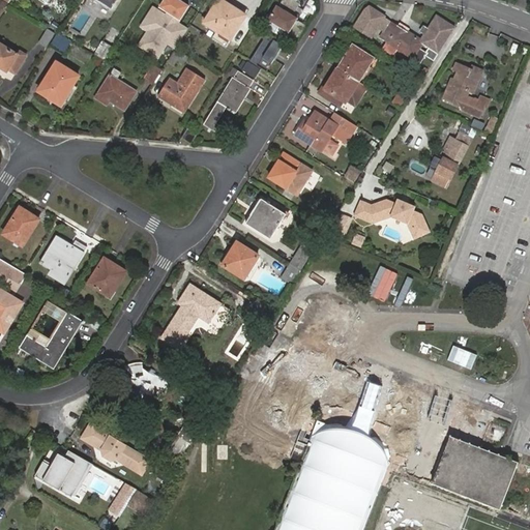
[(94,0),(113,11),(119,0),(94,0)]
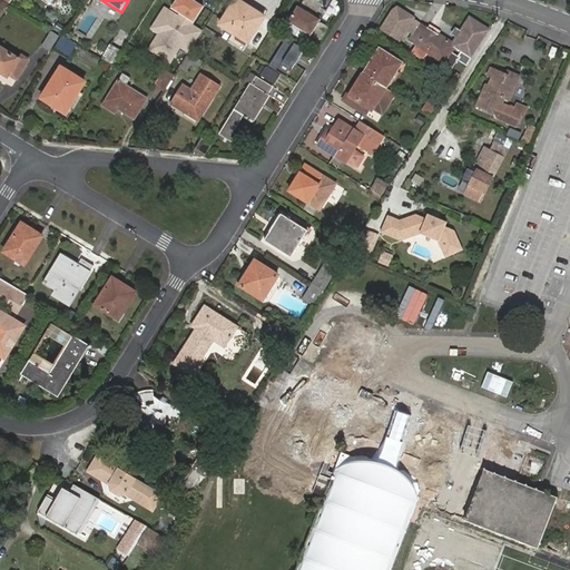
[(190,0),(178,0),(173,9),(179,13),(194,22),(204,8),(190,0)]
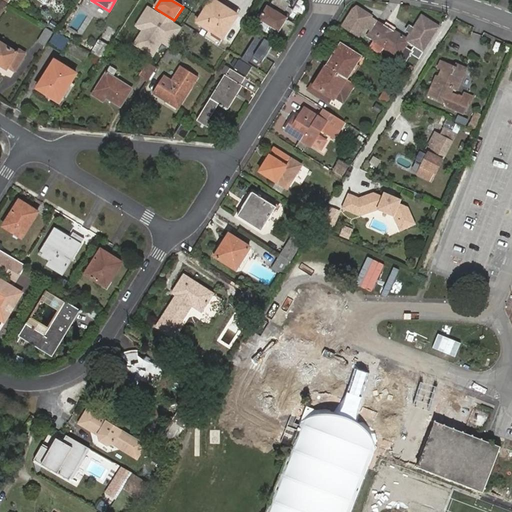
[(210,30),(222,39),(238,15),(215,0),(211,0),(197,22),(210,30)]
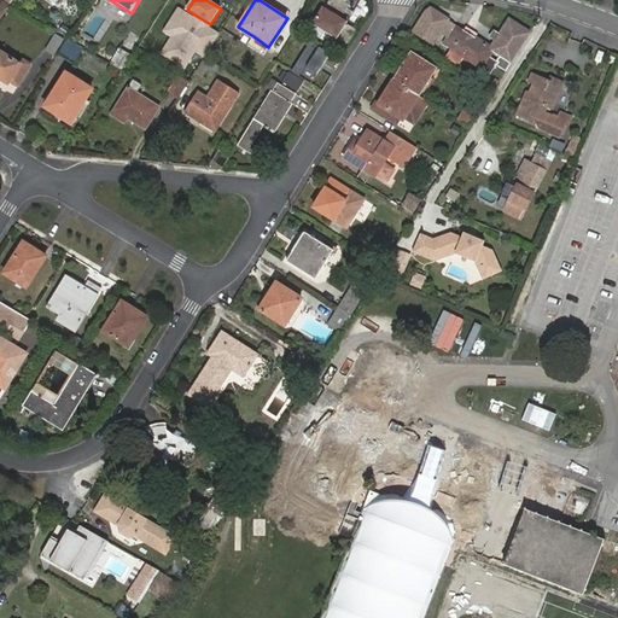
[(210,24),(194,15),(194,16),(179,6),(162,31),(170,36),(159,54),(185,70),(197,52),(205,57),(220,33),(209,25),(210,24)]
